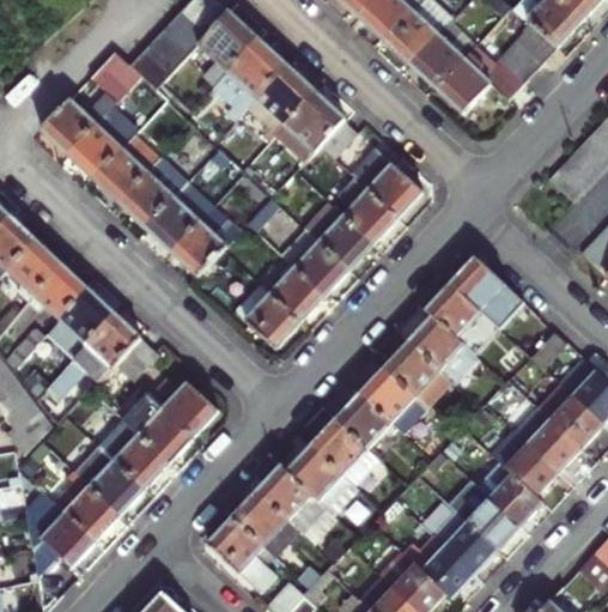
[(192,0),(182,11),(194,23),(214,0),(192,0)]
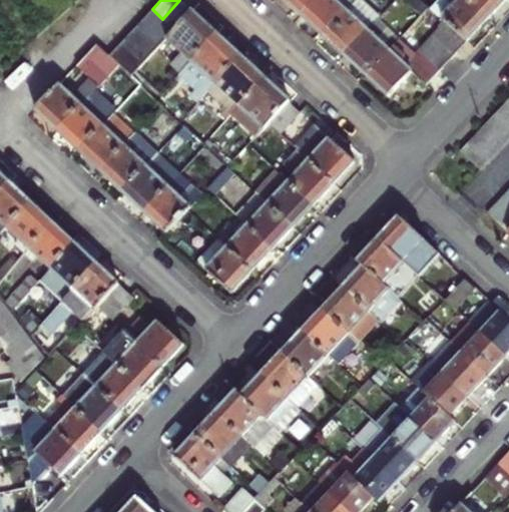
[(179,0),(162,19),(175,31),(195,10),(184,0),(179,0)]
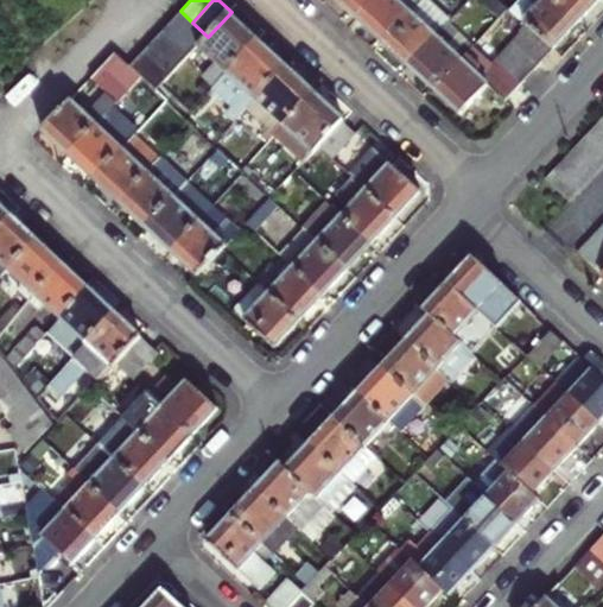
[(336,0),(355,17),(370,0),(336,0)]
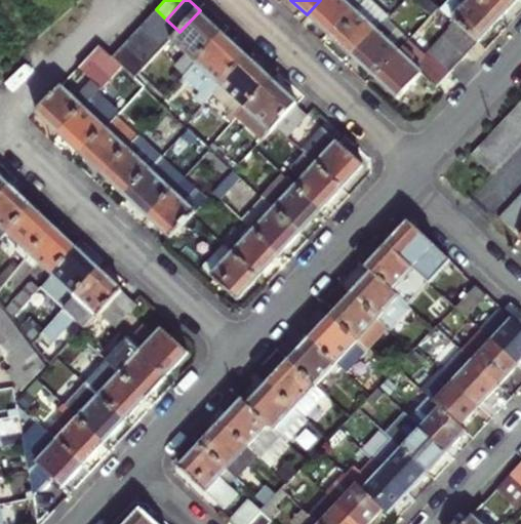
[(320,0),(307,15),(328,36),(354,9),(362,0),(320,0)]
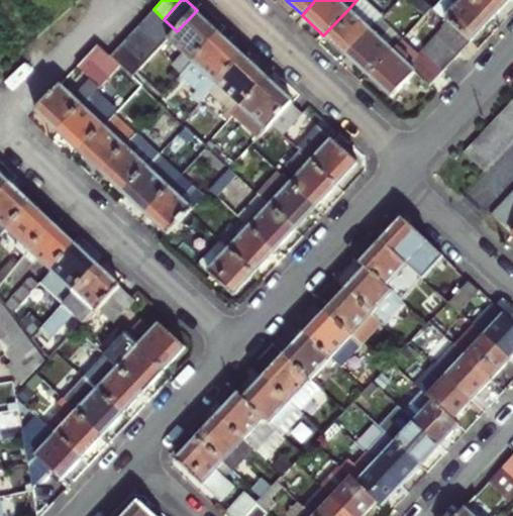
[(356,0),(348,9),(323,35),(344,56),(345,55),(374,23),(375,22),(379,17),(381,15),(365,0),(356,0)]
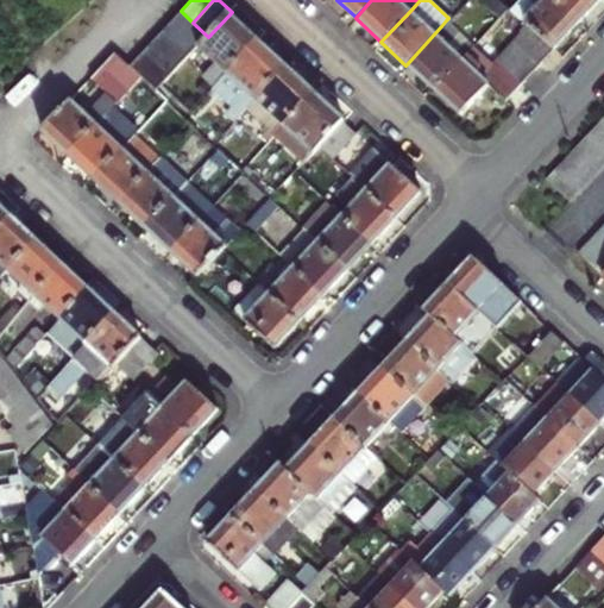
[(486,0),(480,7),(492,19),(502,8),(492,0),(486,0)]
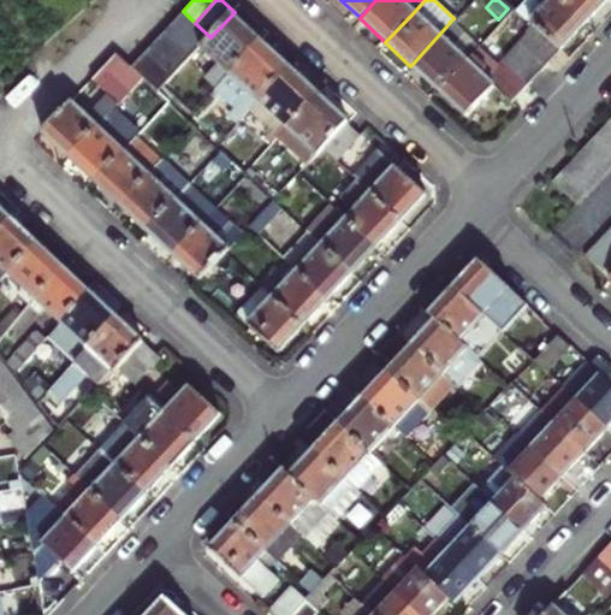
[(526,17),(539,4),(534,0),(517,0),(512,5),(526,17)]
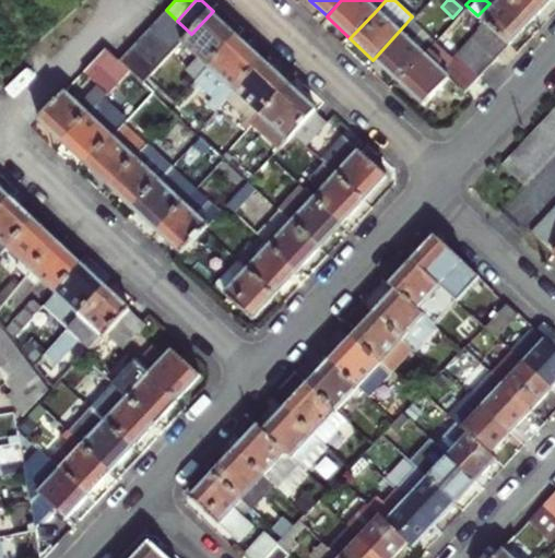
[(483,21),(508,44),(519,31),(530,19),(510,0),(485,0),(489,3),(477,15),(483,21)]
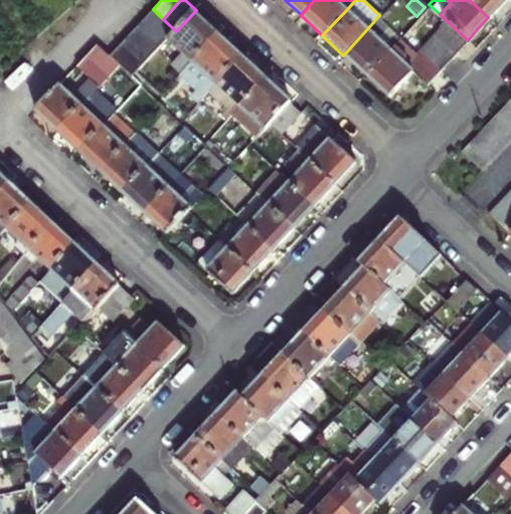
[(470,0),(488,17),(498,6),(503,0),(470,0)]
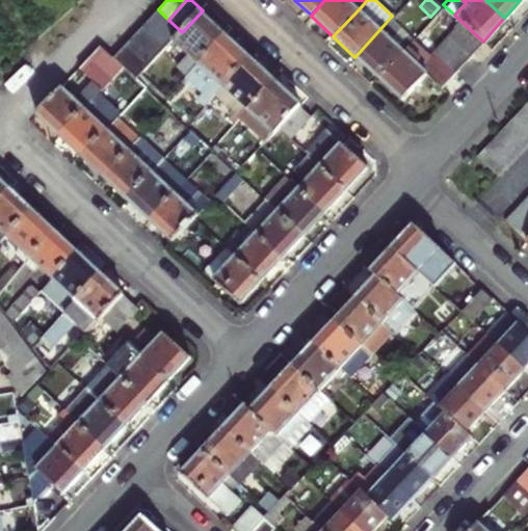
[(158,9),(147,21),(170,44),(182,32),(168,20),(158,9)]
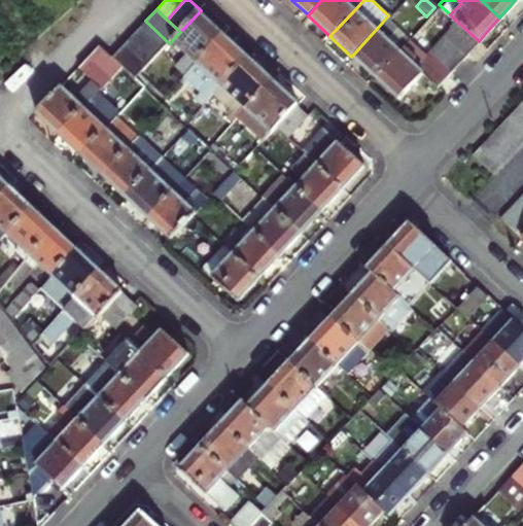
[(183,76),(224,33),(201,10),(180,32),(169,43),(180,55),(171,64),(183,76)]
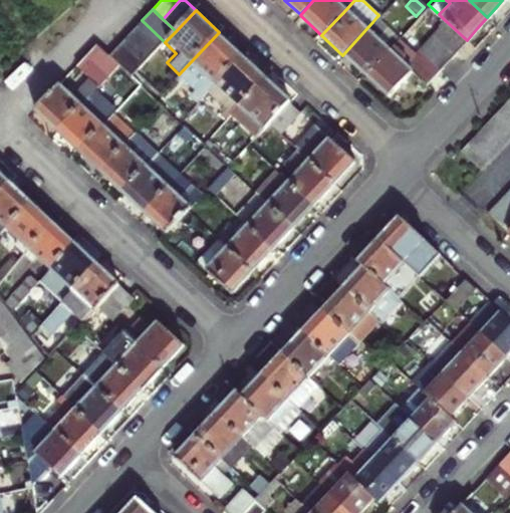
[(343,54),(342,55),(362,74),(364,72),(392,42),(394,40),(398,35),(376,17),(372,22),(371,23),(343,54)]
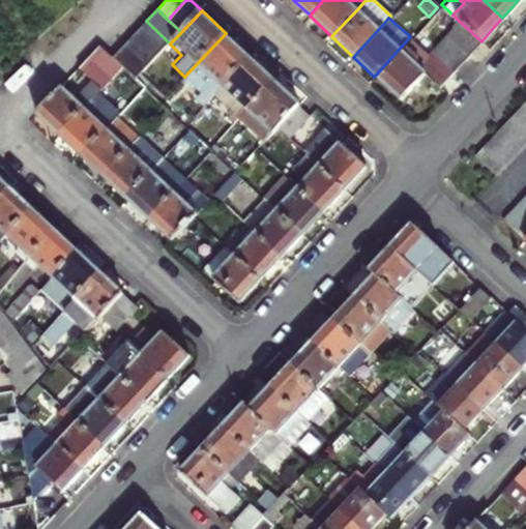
[(453,25),(442,36),(466,58),(481,41),(458,20),(453,25)]
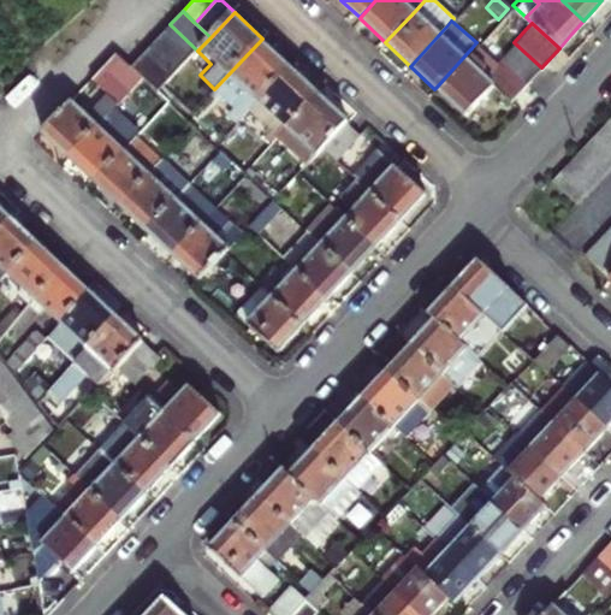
[(170,24),(158,37),(185,64),(197,51),(170,24)]
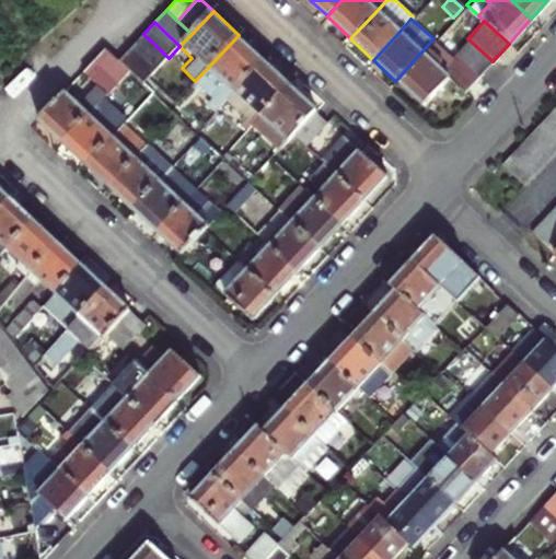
[(143,34),(131,46),(157,70),(169,58),(143,34)]
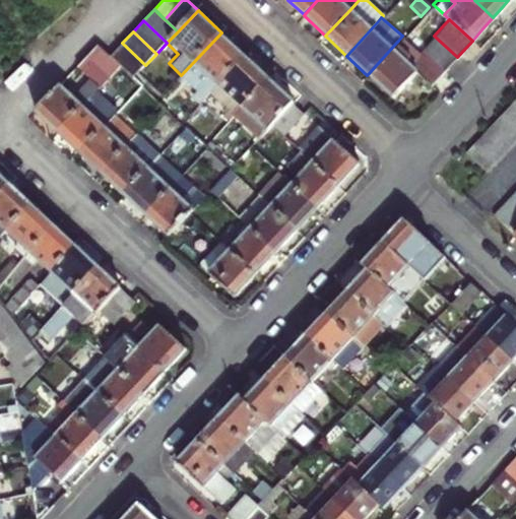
[(198,104),(208,92),(243,55),(221,33),(181,75),(195,89),(190,95),(198,104)]
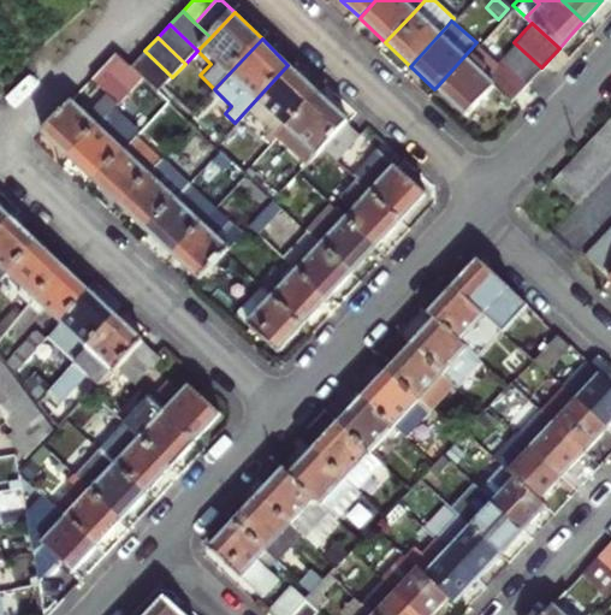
[(476,42),(472,48),(492,66),(497,61),(476,42)]
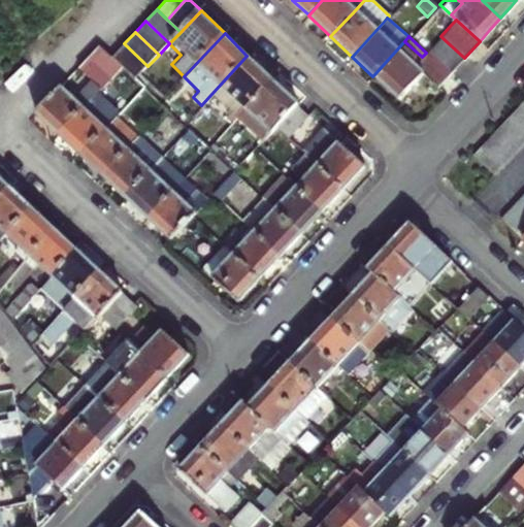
[(440,36),(426,53),(450,74),(464,58),(440,36)]
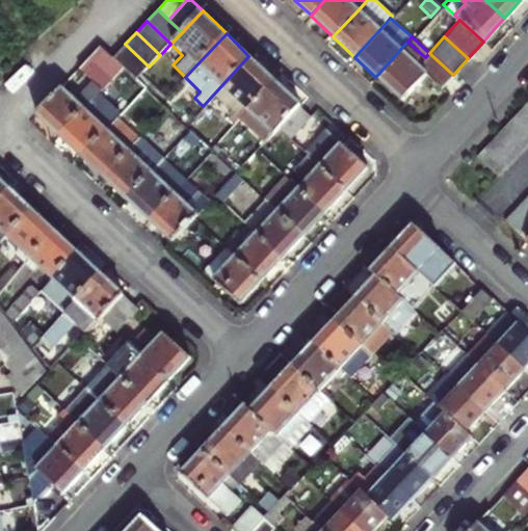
[(405,44),(377,75),(401,97),(425,71),(443,87),(449,79),(425,57),(407,42),(405,44)]
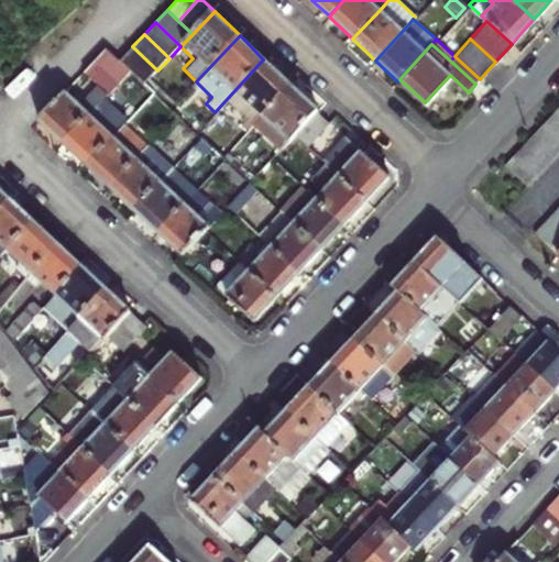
[(121,57),(134,70),(145,83),(157,70),(132,46),(121,57)]
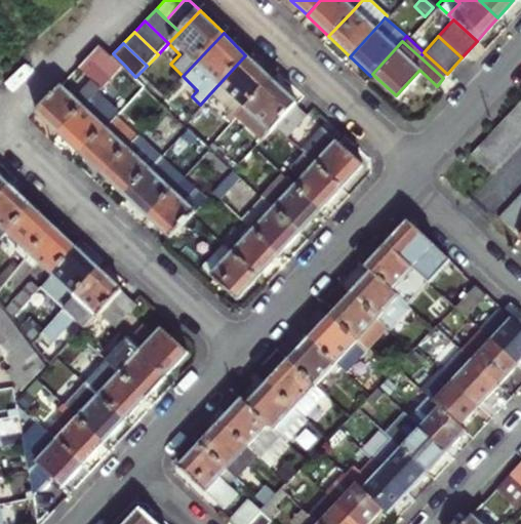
[(93,81),(77,98),(64,86),(33,117),(55,138),(97,94),(125,66),(113,53),(103,44),(80,68),(93,81)]
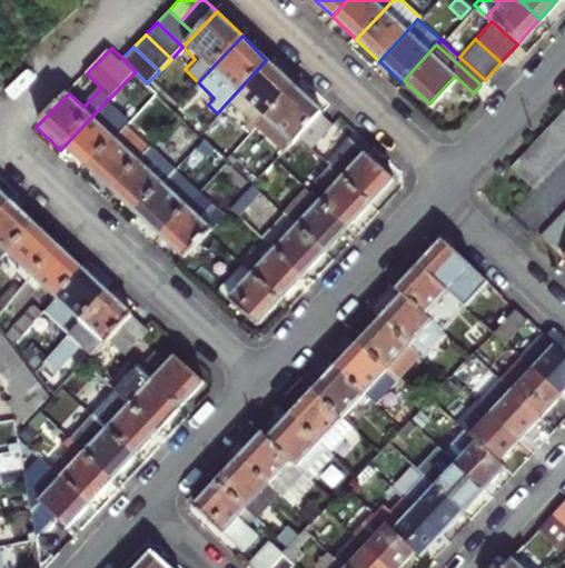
[(485,80),(459,57),(455,61),(481,85),(485,80)]
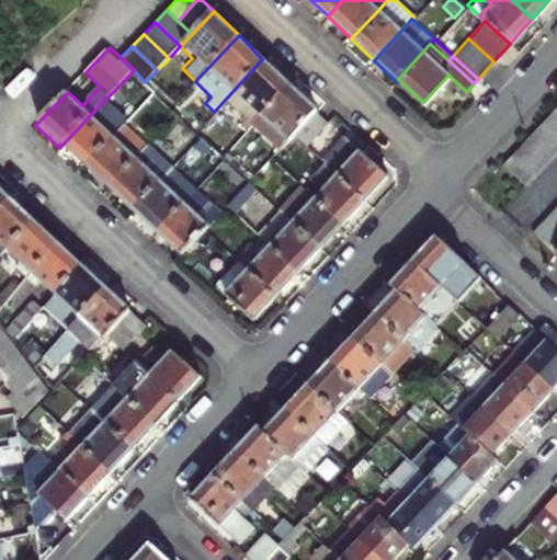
[(250,124),(287,83),(262,59),(225,100),(250,124)]
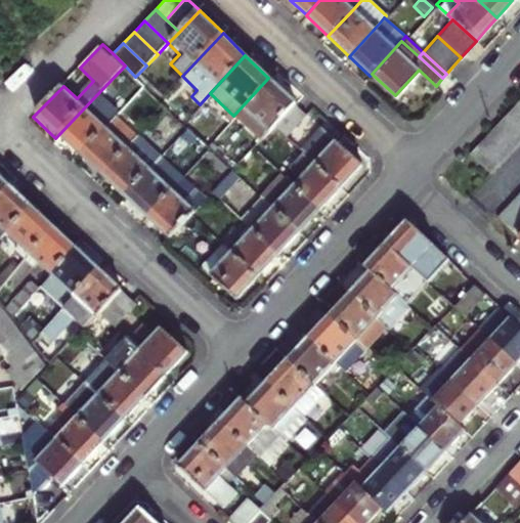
[(372,74),(370,76),(392,98),(395,95),(372,74)]
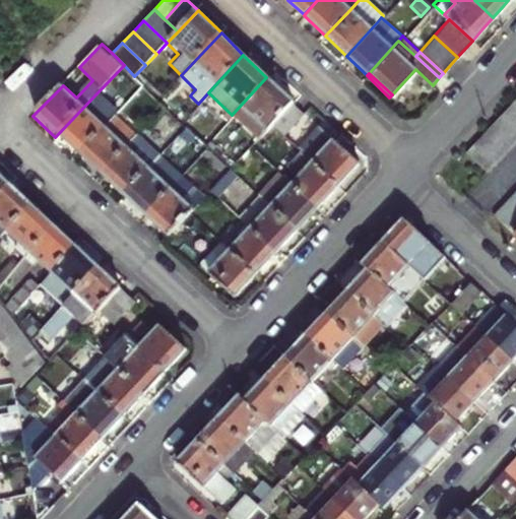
[(253,144),(271,125),(293,103),(266,77),(232,115),(227,120),(253,144)]
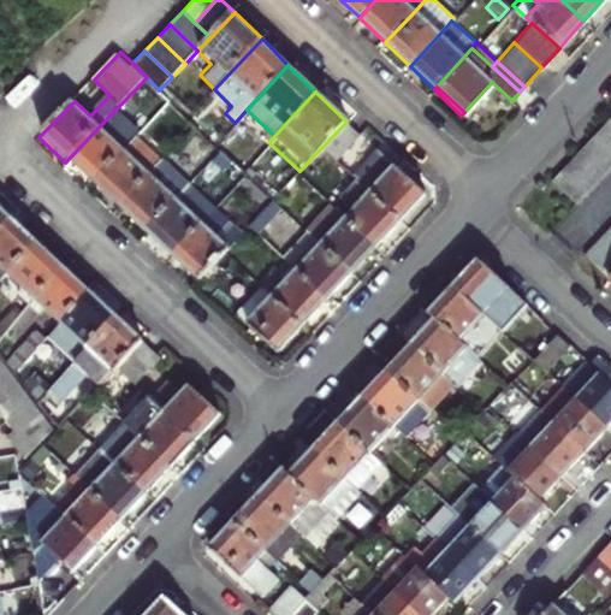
[(128,123),(141,136),(153,122),(140,108),(128,123)]
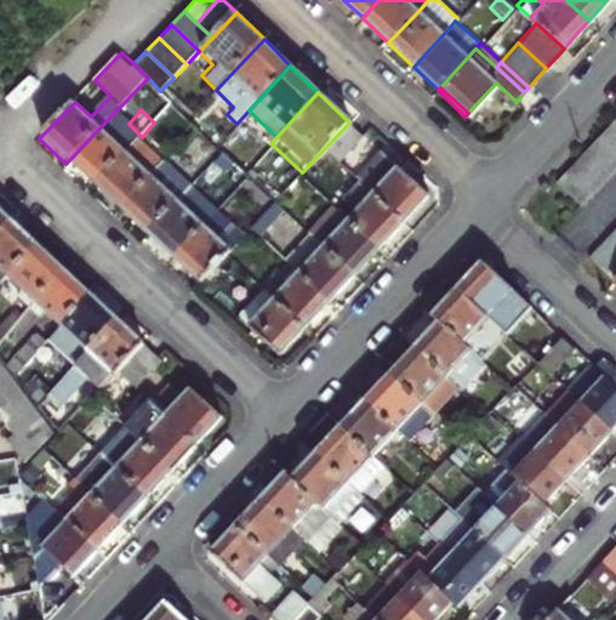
[(66,164),(91,189),(140,140),(142,137),(129,124),(115,112),(66,164)]
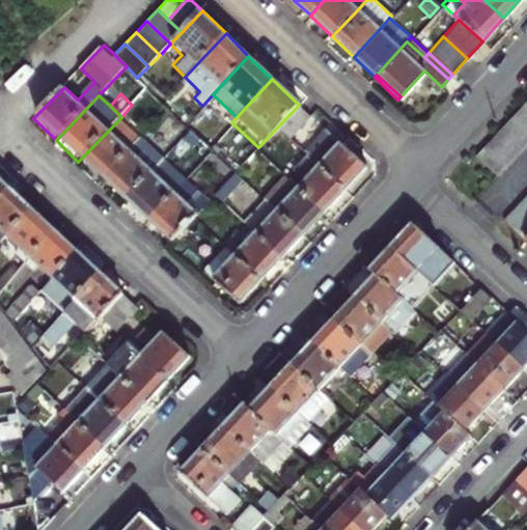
[(526,107),(522,103),(510,114),(526,130),(526,107)]
